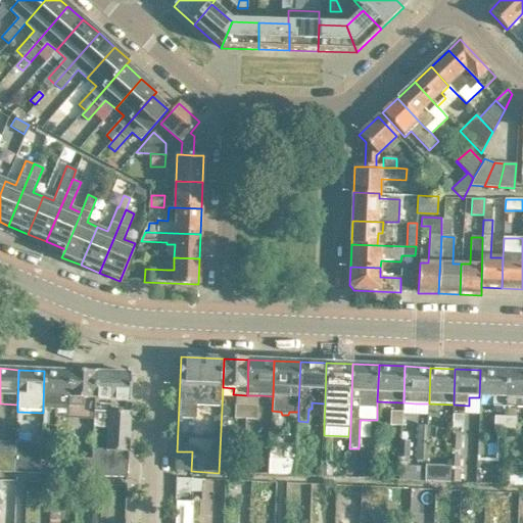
[(506,408),(508,371),(480,370),(479,397),(493,398),(493,407),(506,408)]
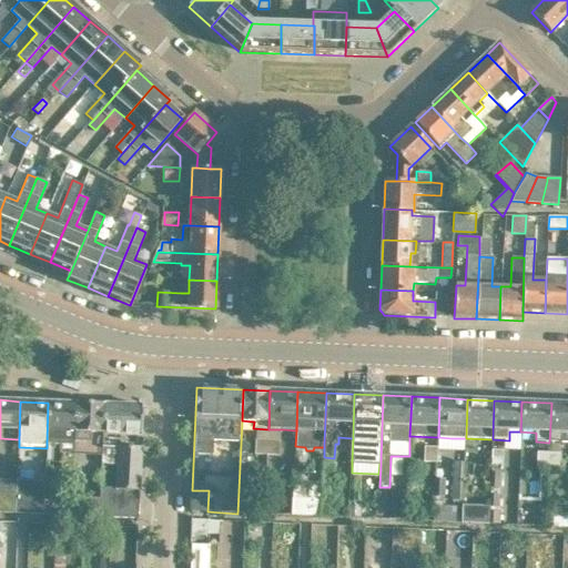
[(72,468),(72,455),(74,404),(48,403),(47,444),(60,444),(60,454),(62,454),(61,468),(72,468)]
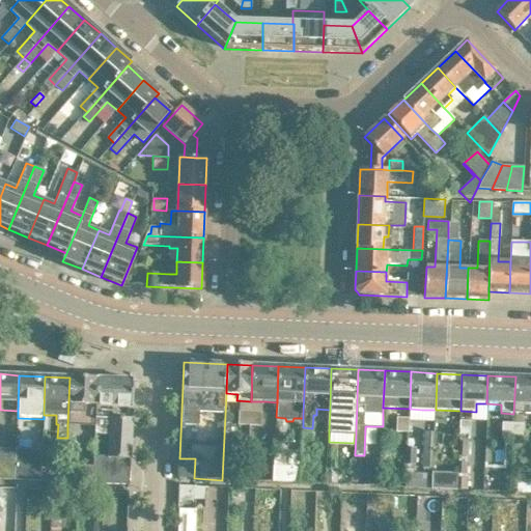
[(95,426),(98,379),(71,376),(71,378),(70,378),(67,425),(95,426)]
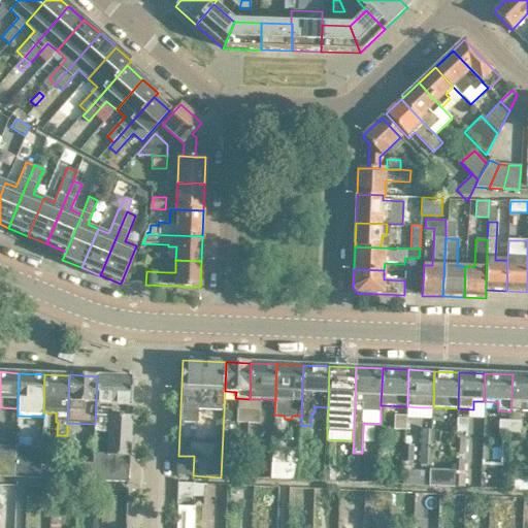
[(527,411),(527,374),(513,374),(510,411),(525,413),(527,411)]
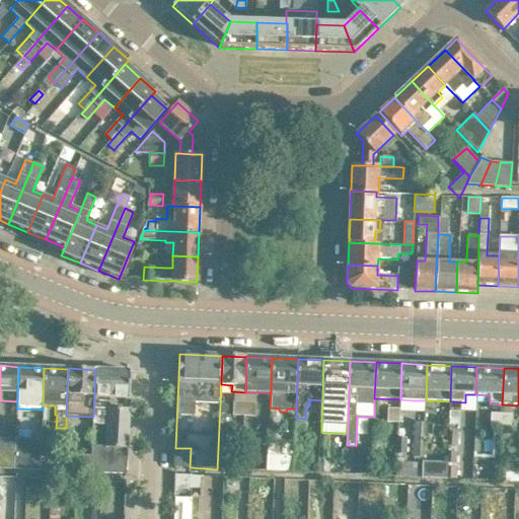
[(93,424),(106,425),(105,447),(91,446),(91,454),(90,472),(126,474),(131,371),(95,370),(93,417),(93,424)]
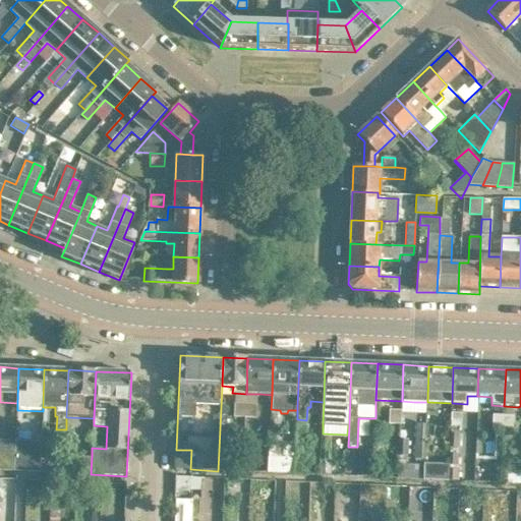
[(245,418),(245,406),(235,405),(235,418),(245,418)]
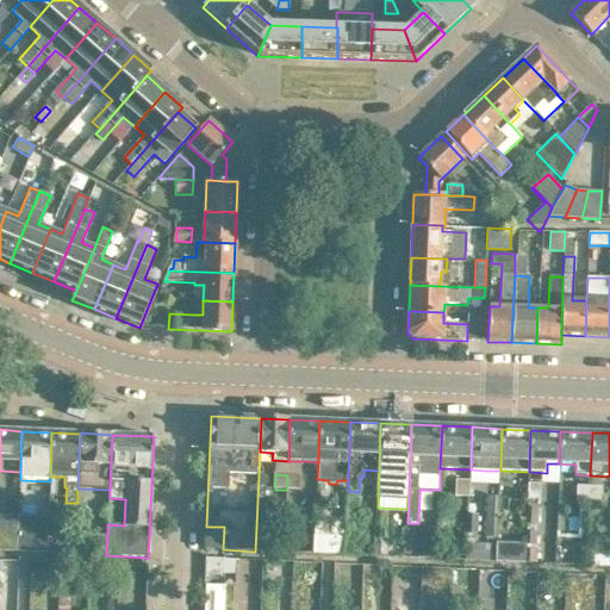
[(299,475),(287,475),(287,490),(299,491),(299,475)]
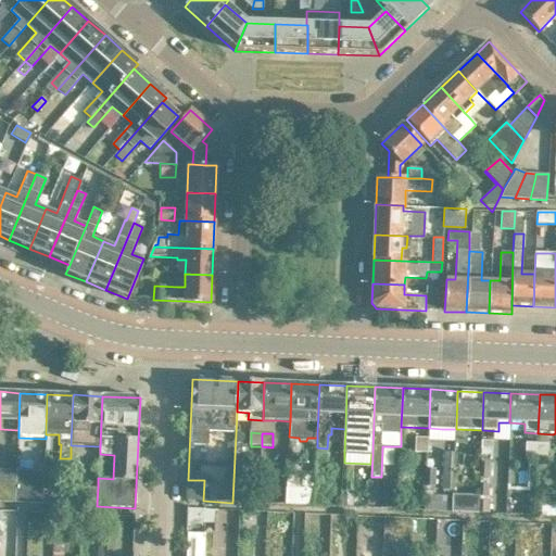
[(428,453),(429,438),(416,437),(415,452),(428,453)]
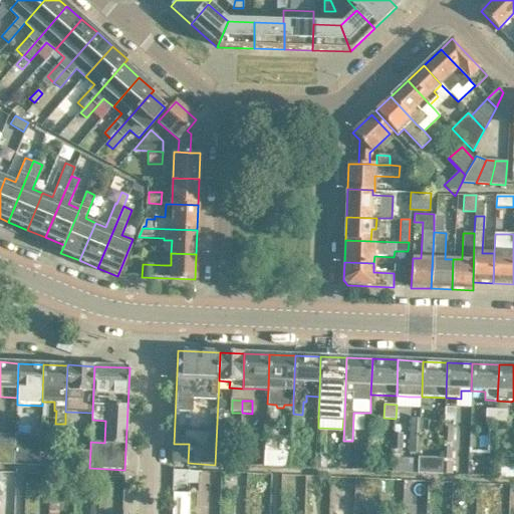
[(445,407),(445,421),(456,422),(457,408),(445,407)]
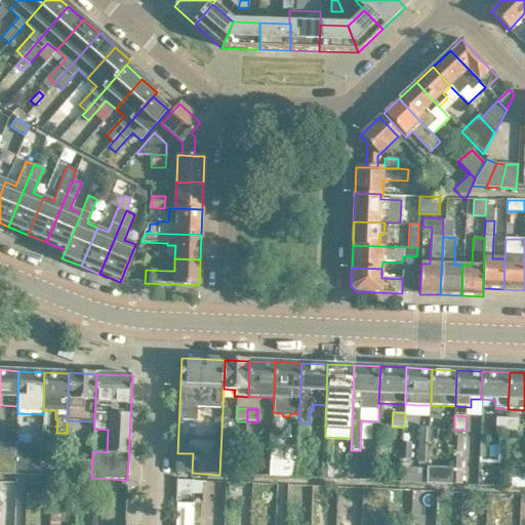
[(507,432),(507,417),(495,417),(495,432),(507,432)]
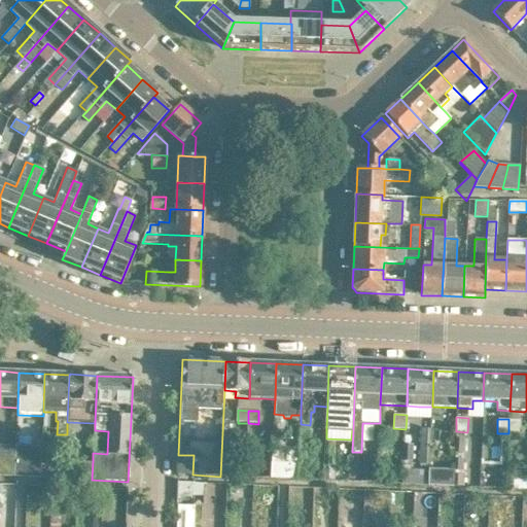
[(520,420),(508,419),(508,433),(519,433),(520,420)]
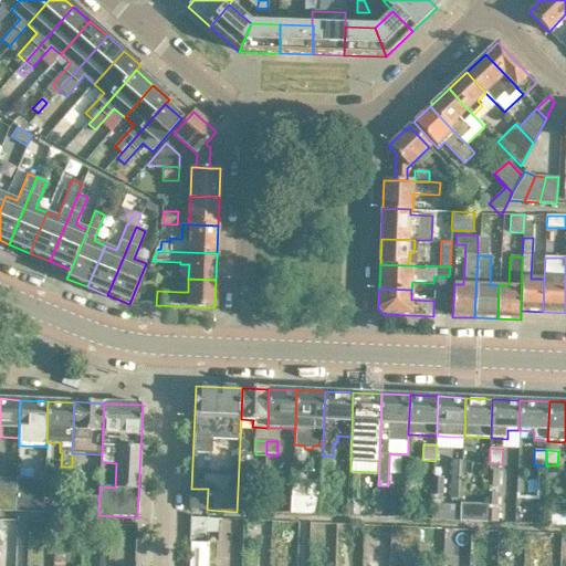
[(452,460),(451,498),(461,499),(463,460),(452,460)]
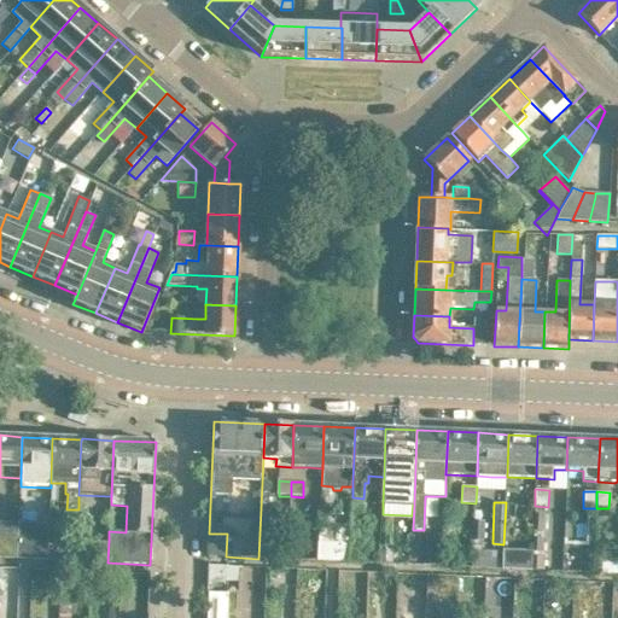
[(474,522),(474,540),(485,540),(487,522),(474,522)]
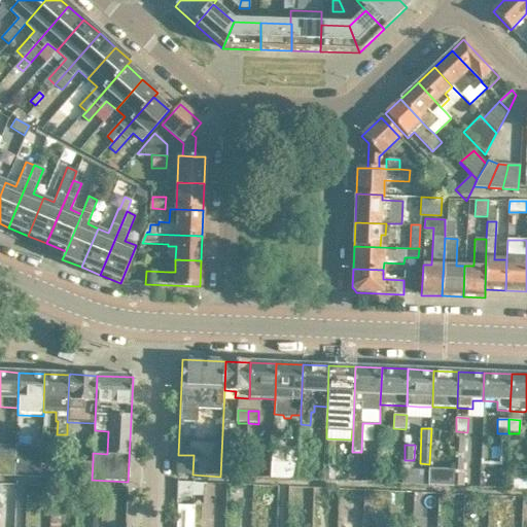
[(15,459),(14,477),(40,478),(41,464),(41,460),(28,459),(29,446),(16,446),(15,459)]
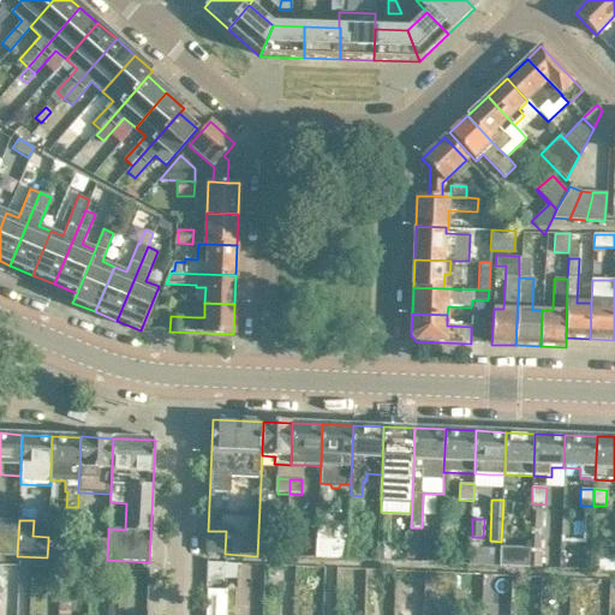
[(208,531),(207,553),(225,554),(226,531),(208,531)]
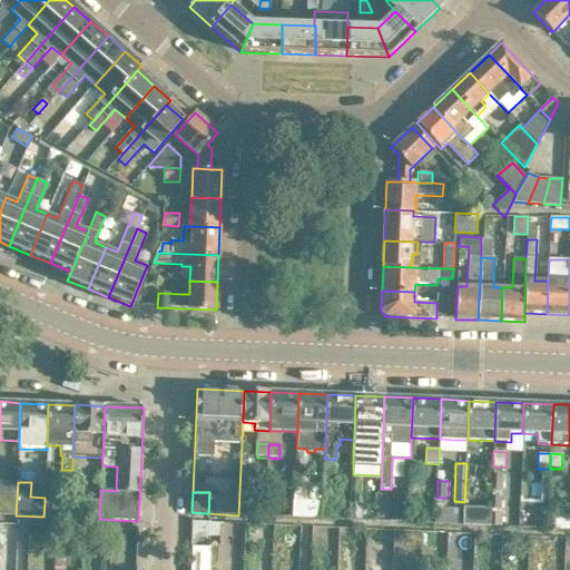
[(0,514),(16,516),(17,497),(0,494),(0,514)]
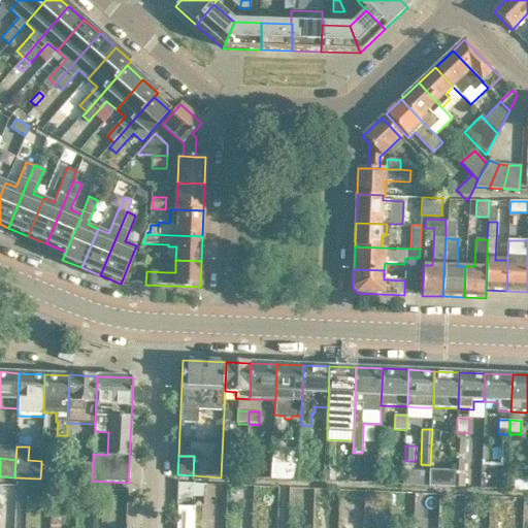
[(74,462),(73,481),(92,481),(93,462),(74,462)]
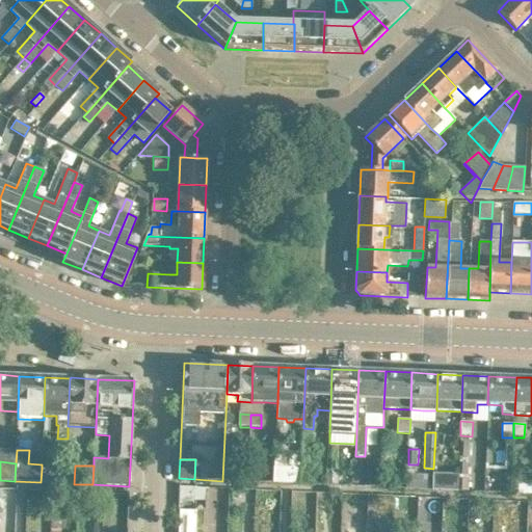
[(364,467),(364,480),(375,480),(376,467),(364,467)]
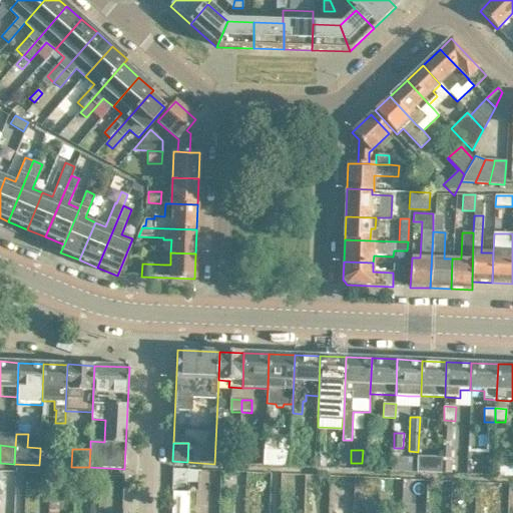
[(270,451),(269,465),(290,466),(291,452),(270,451)]
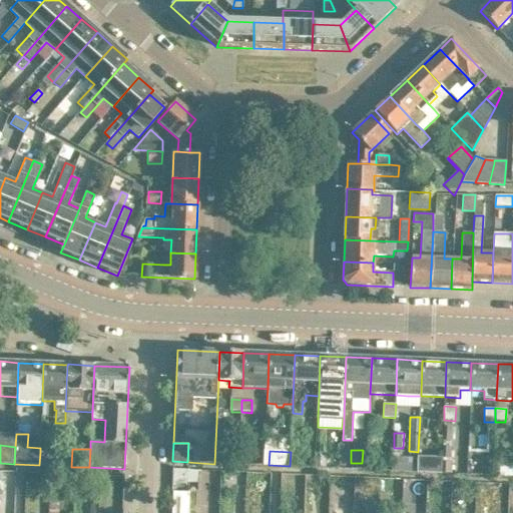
[(49,453),(40,452),(39,465),(48,466),(49,453)]
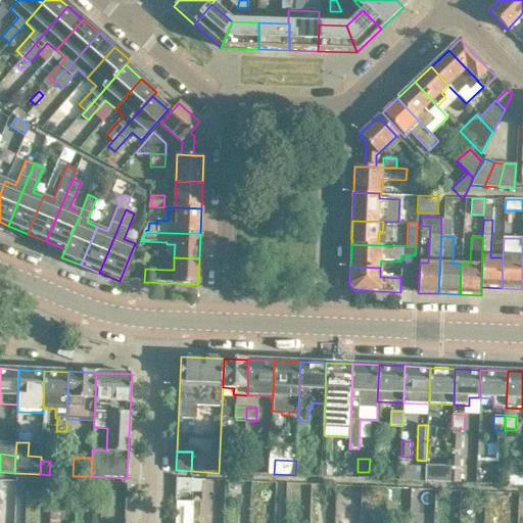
[(426,465),(425,482),(448,483),(449,466),(426,465)]
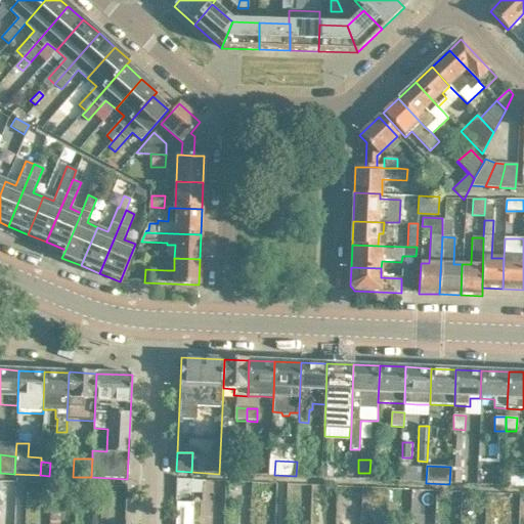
[(401,467),(401,481),(422,482),(423,468),(401,467)]
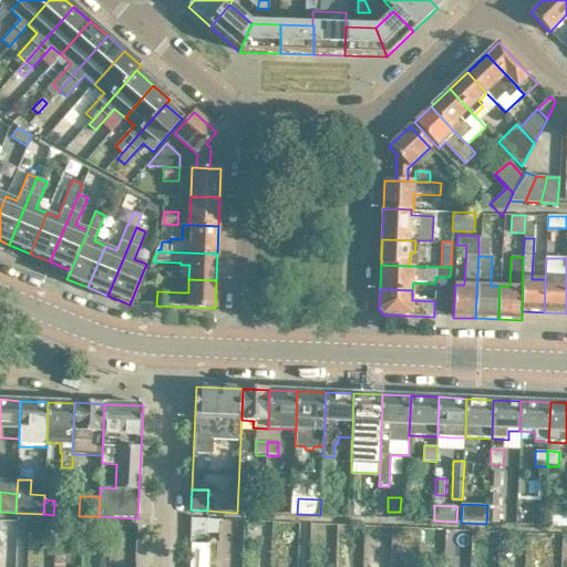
[(488,509),(488,524),(498,524),(500,509),(488,509)]
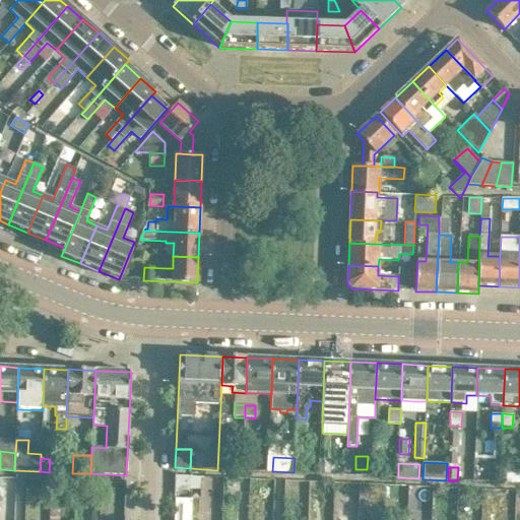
[(502,474),(501,483),(517,483),(518,474),(502,474)]
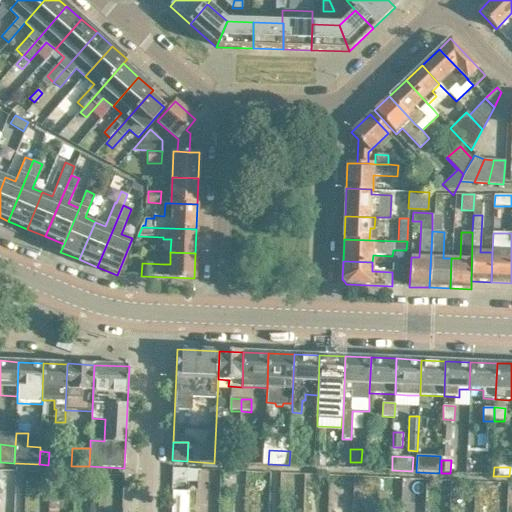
[(172,468),(171,483),(187,484),(187,481),(197,482),(198,469),(184,468),(172,468)]
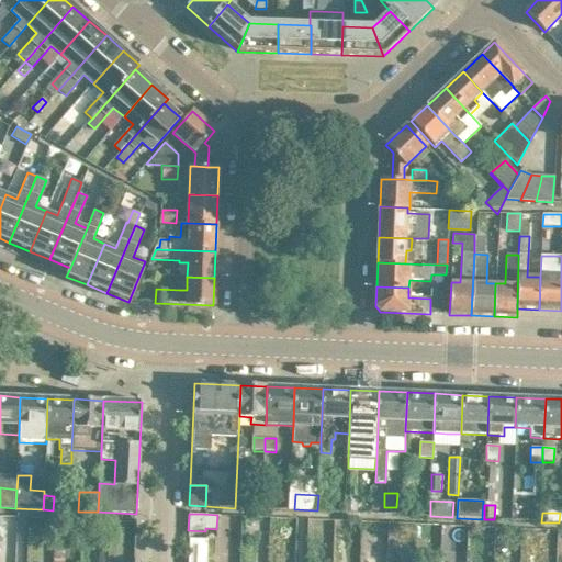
[(214,561),(216,538),(205,538),(203,561),(214,561)]
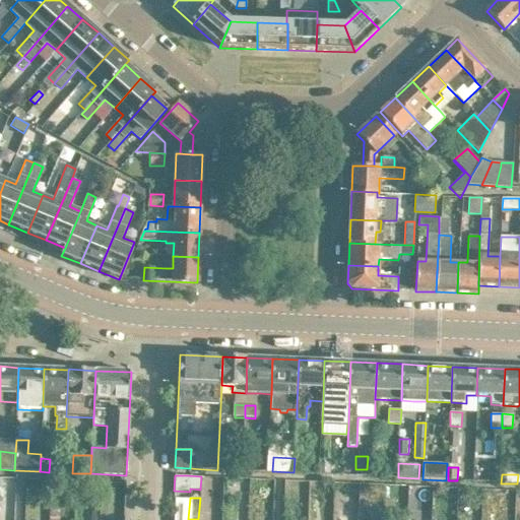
[(59,519),(60,510),(50,509),(49,519),(59,519)]
